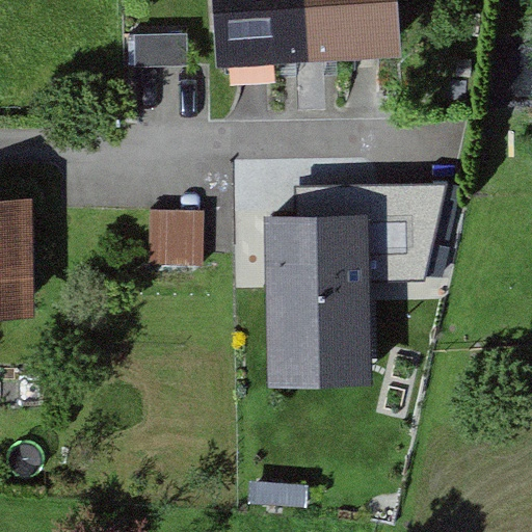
[(401,0),(213,0),(217,64),(263,62),(375,58),(403,56),(401,0)]
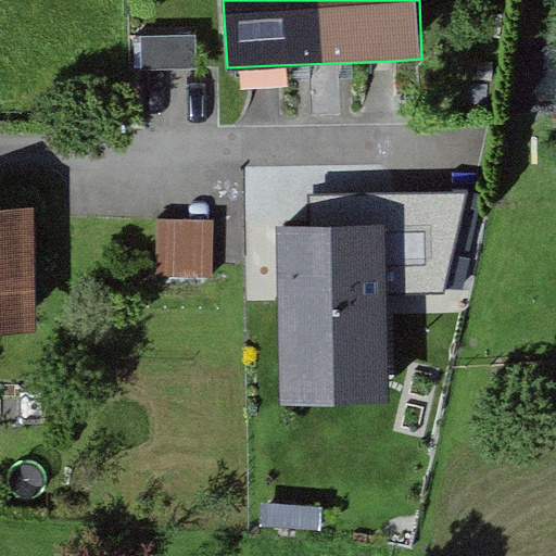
[(403,174),(301,176),(302,280),(404,279),(403,174)]
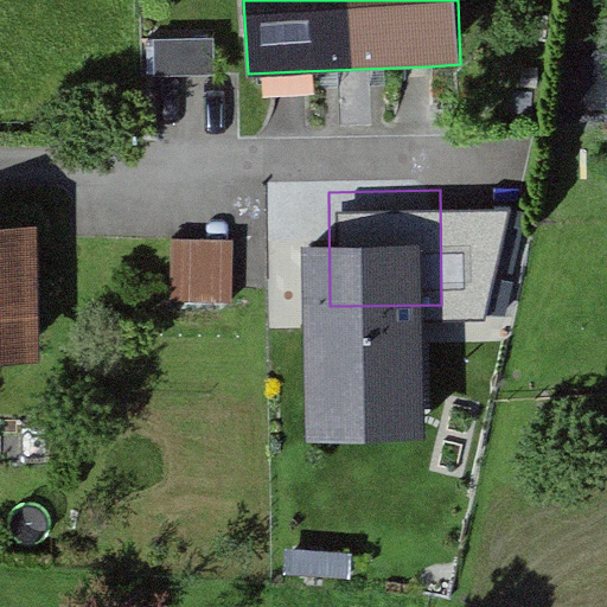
[(447,338),(506,345),(532,211),(506,206),(498,250),(460,246),(447,338)]
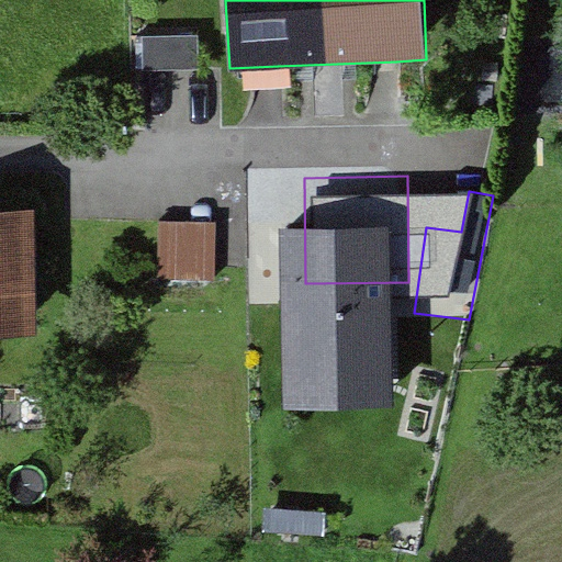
[(0,323),(40,323),(37,211),(0,211),(0,323)]
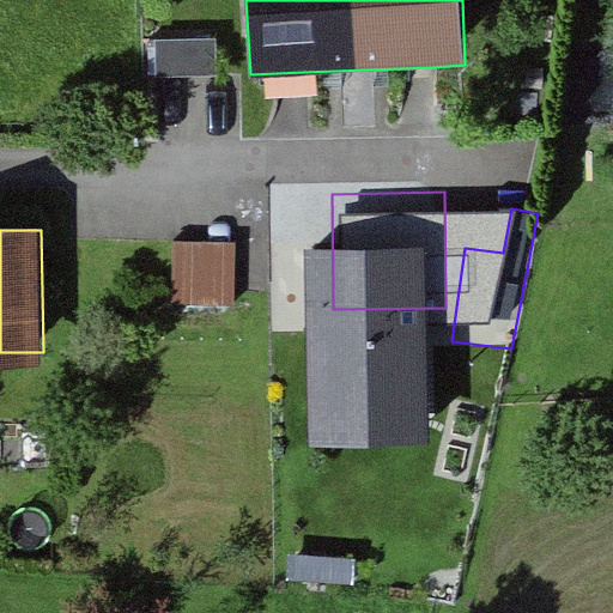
[(244,297),(244,240),(186,240),(186,297),(244,297)]
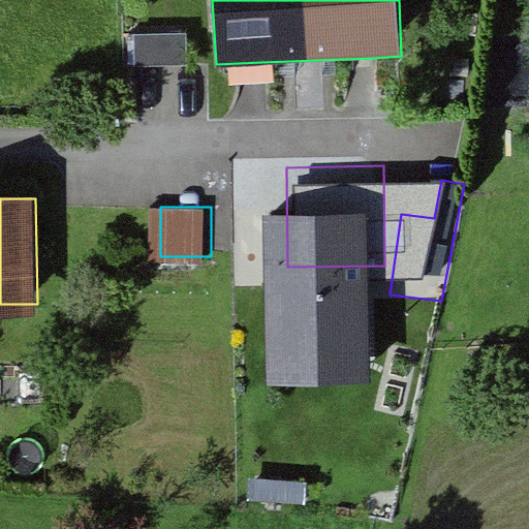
[(280,325),(279,284),(243,285),(243,325),(280,325)]
